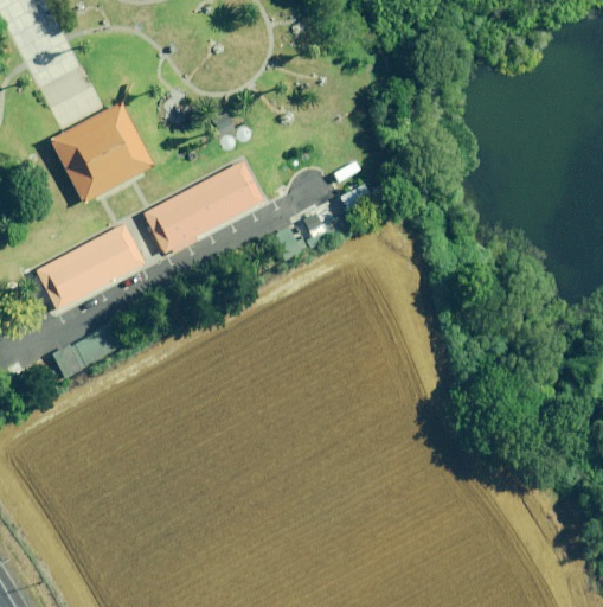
[(89,121),(50,144),(83,199),(153,160),(120,103),(89,121)]
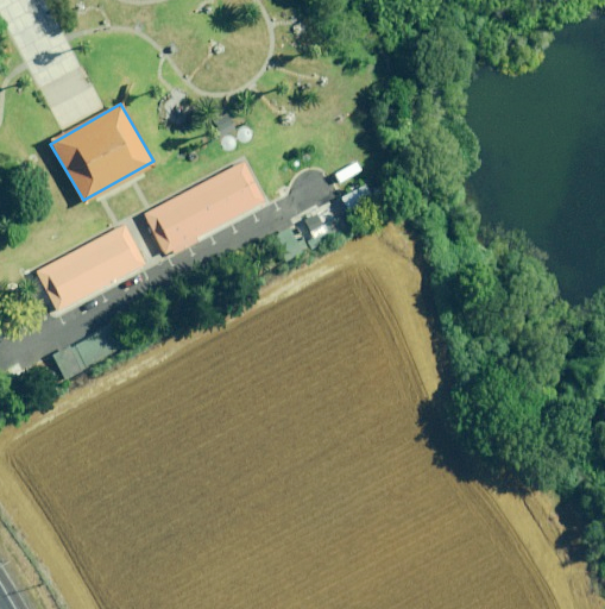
[(228,113),(213,120),(219,132),(233,124),(228,113)]
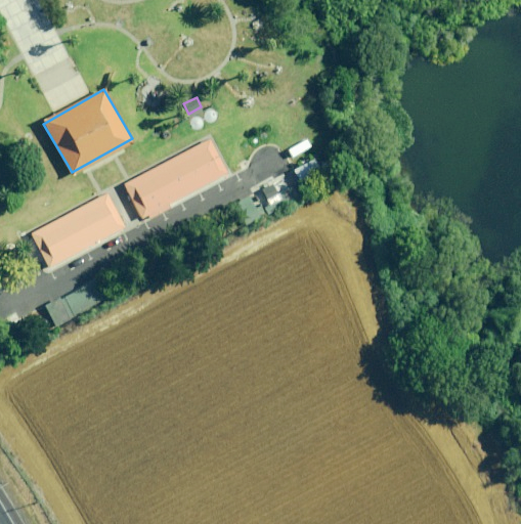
[(210,139),(124,183),(143,221),(229,177),(210,139)]
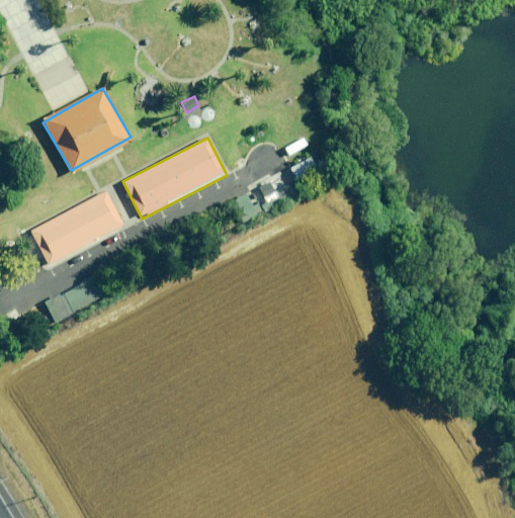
[(312,152),(228,199),(242,225),(345,166),(338,154),(319,165),(312,152)]
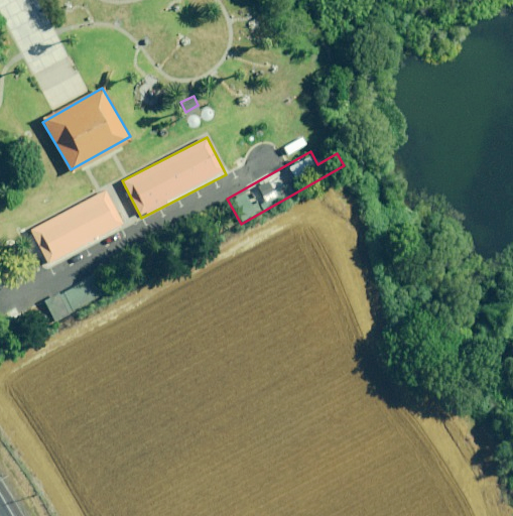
[(99,190),(28,232),(47,264),(118,223),(99,190)]
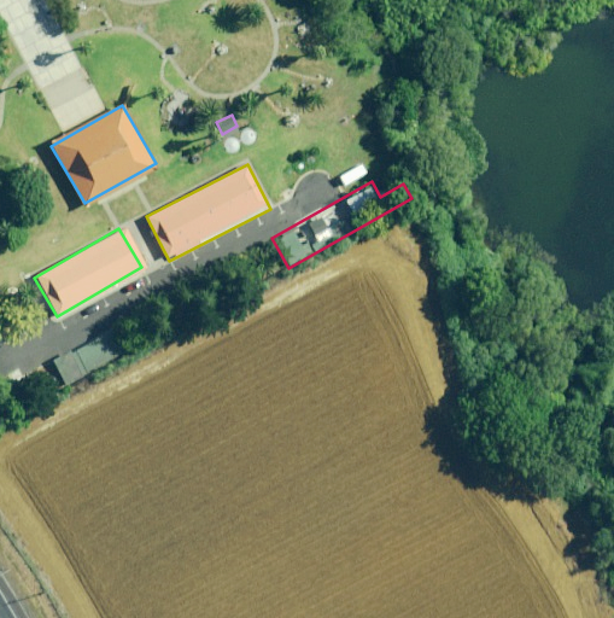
[(123,325),(58,359),(69,382),(135,348),(123,325)]
